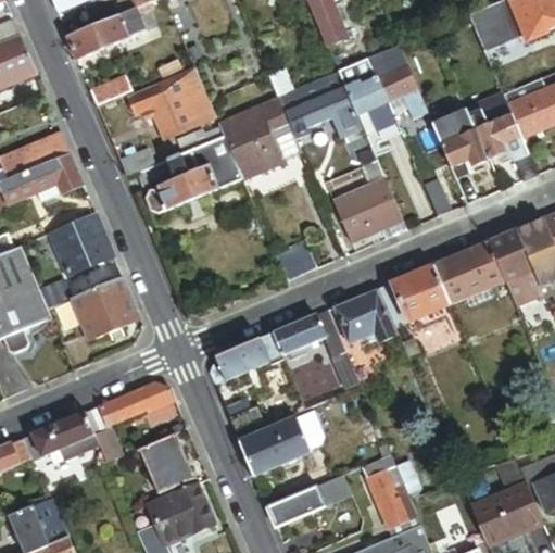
[(0,2),(4,1),(4,0),(0,0),(0,41),(19,34),(12,20),(0,25),(0,2)]
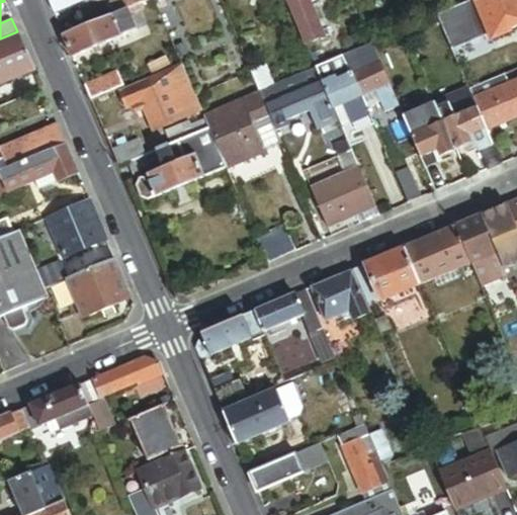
[(48,0),(53,10),(76,0),(48,0)]
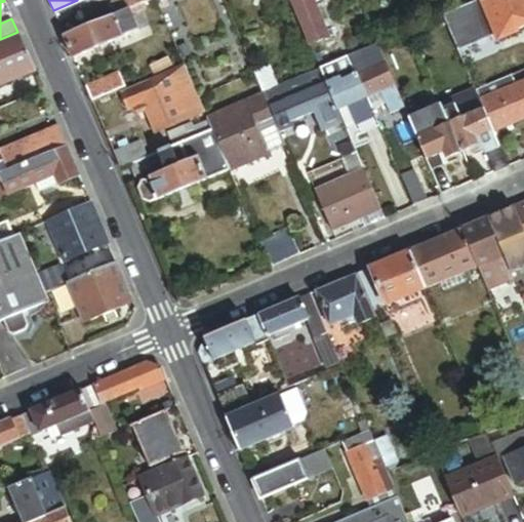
[(135,4),(145,0),(109,0),(115,12),(135,4)]
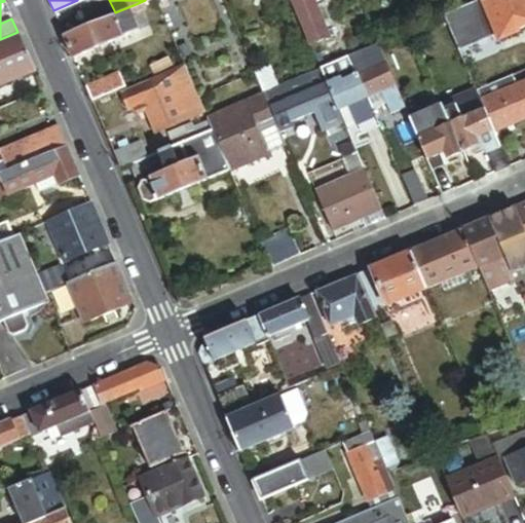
[(291,0),(297,12),(315,5),(315,3),(313,0),(291,0)]
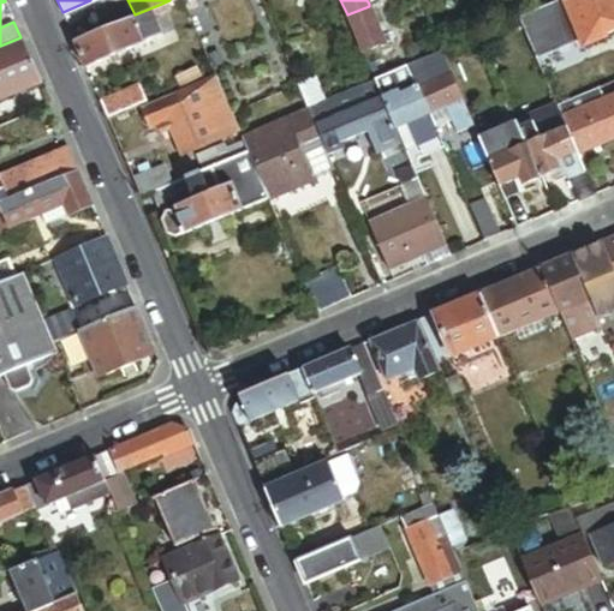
[(613,24),(613,0),(564,0),(584,45),(604,35),(602,29),(613,24)]
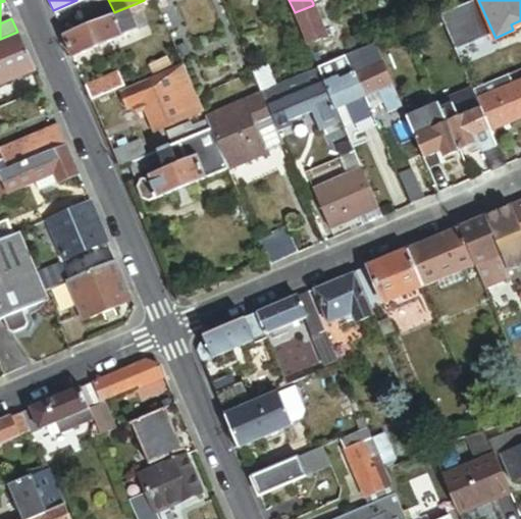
[(136,8),(135,4),(114,12),(63,35),(71,55),(135,29),(127,12),(136,8)]
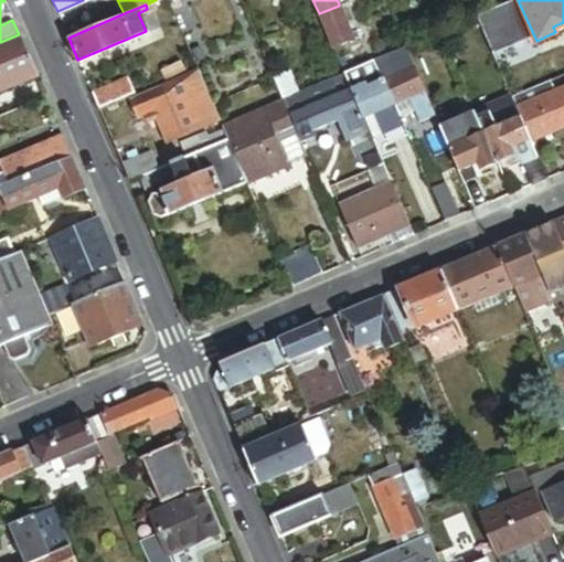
[(319,13),(333,46),(353,38),(339,6),(319,13)]
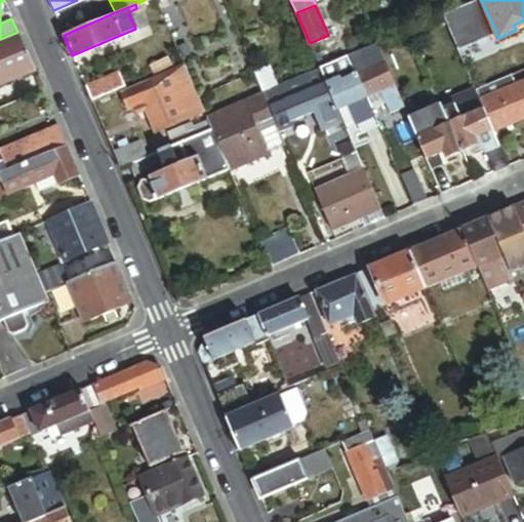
[(450,9),(442,12),(451,35),(459,31),(450,9)]
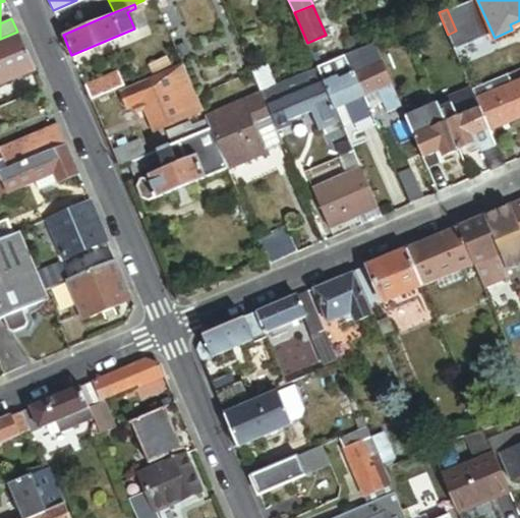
[(0,83),(33,69),(17,32),(0,39),(0,83)]
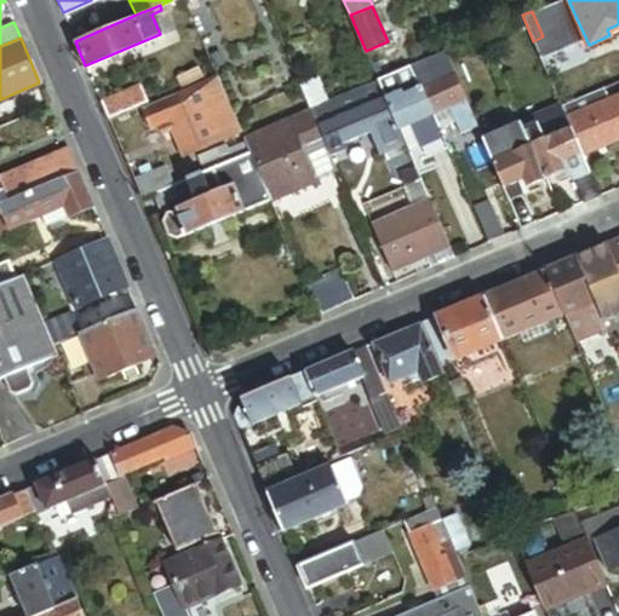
[(470,109),(443,47),(411,62),(433,113),(448,105),(453,116),(470,109)]
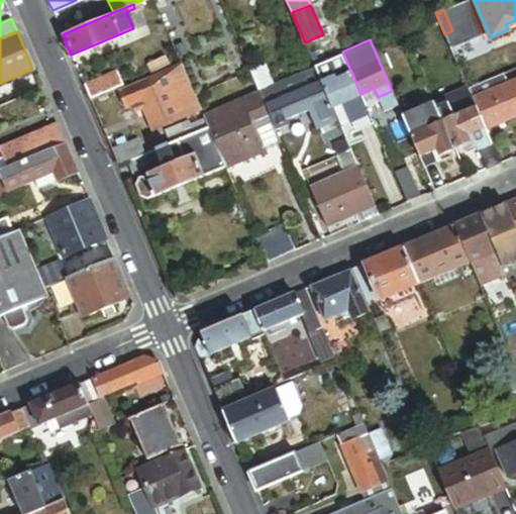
[(332,106),(360,94),(342,52),(314,64),(332,106)]
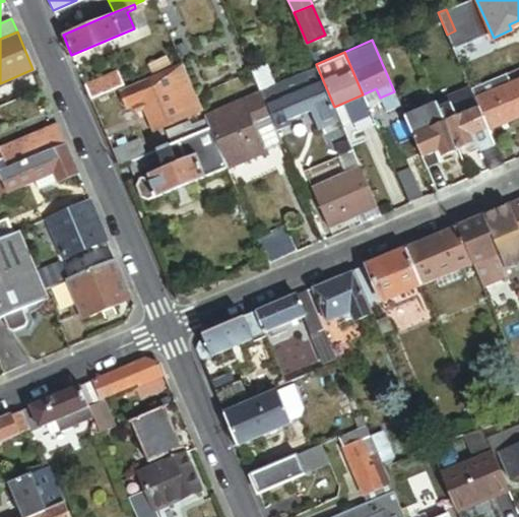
[(152,76),(160,97),(187,84),(195,105),(180,111),(183,117),(202,109),(195,92),(182,63),(152,76)]
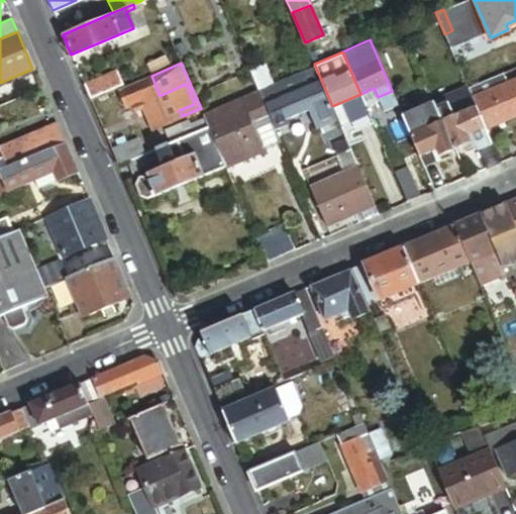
[(271,119),(321,237),(329,233),(325,224),(308,184),(302,169),(339,152),(350,148),(344,134),(332,106),(314,64),(266,84),(258,88),(258,90),(271,119)]
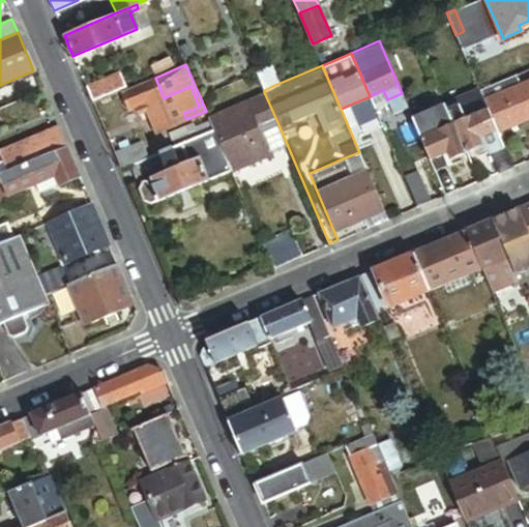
[(264,90),(272,86),(264,66),(256,70),(264,90)]
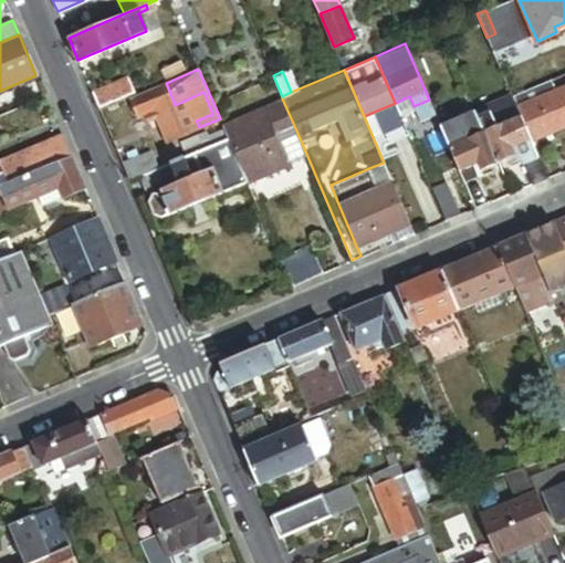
[(98,107),(132,94),(124,76),(91,91),(98,107)]
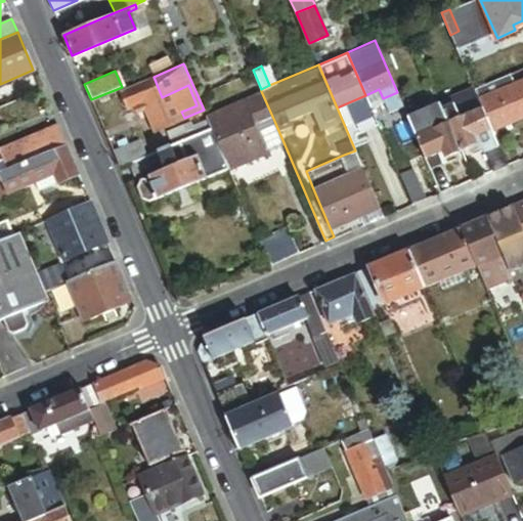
[(522,79),(513,83),(509,74),(474,89),(476,94),(491,130),(522,116),(522,79)]
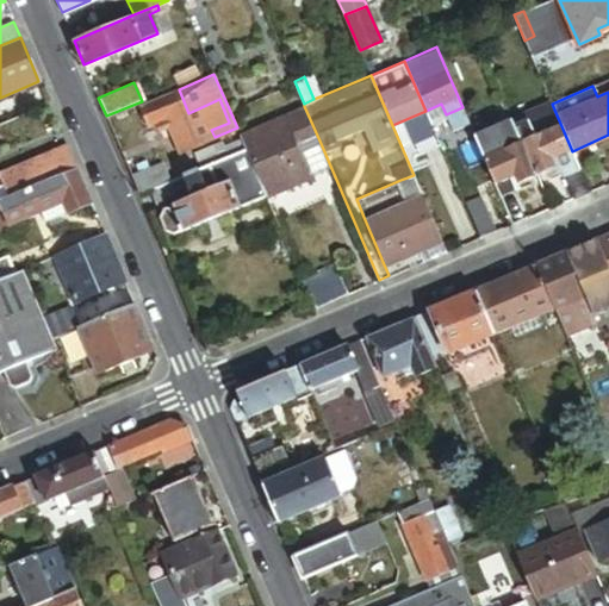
[(179,89),(140,106),(147,125),(154,122),(163,117),(168,127),(179,152),(215,137),(211,130),(229,123),(219,99),(188,113),(179,89)]
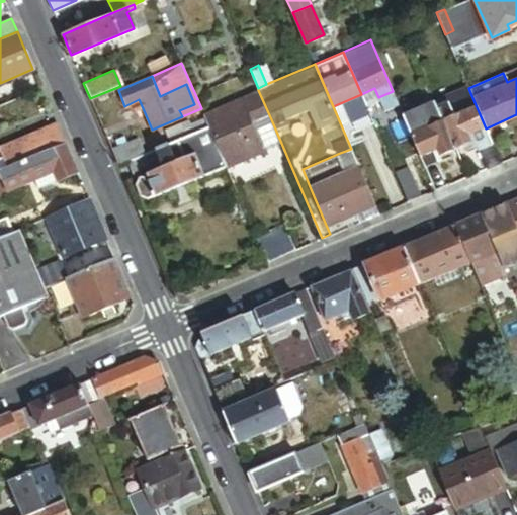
[(361,94),(366,106),(379,100),(378,97),(374,88),(361,94)]
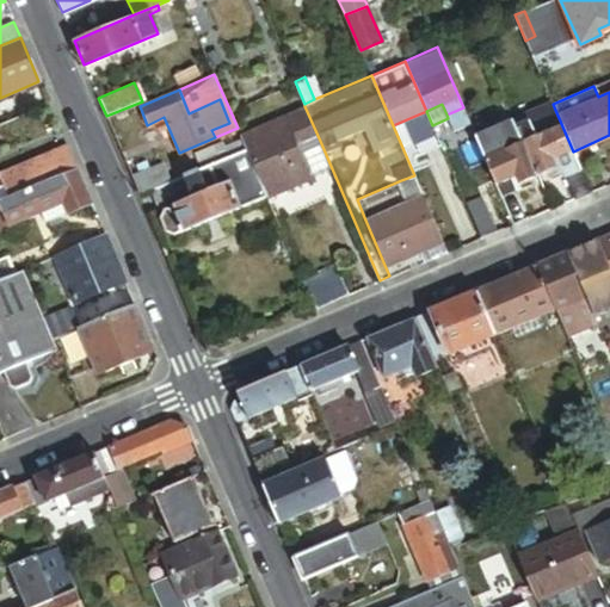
[(320,141),(305,106),(239,134),(246,148),(265,194),(308,177),(297,150),(320,141)]
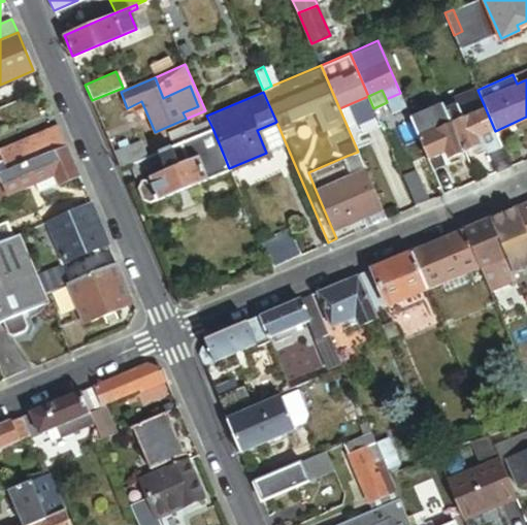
[(391,112),(405,106),(400,93),(386,99),(387,102),(391,112)]
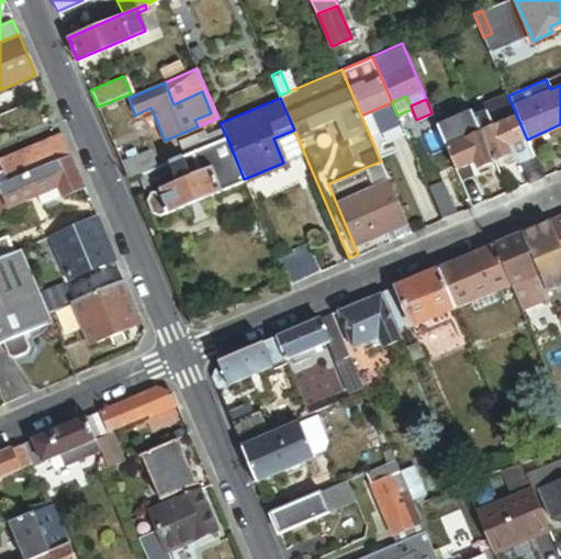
[(511,101),(475,116),(482,132),(494,160),(514,152),(527,182),(542,176),(527,140),(511,101)]
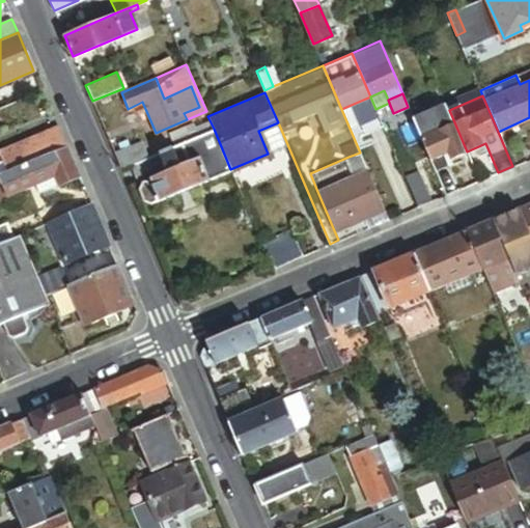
[(341,109),(354,138),(383,126),(375,109),(370,96),(341,109)]
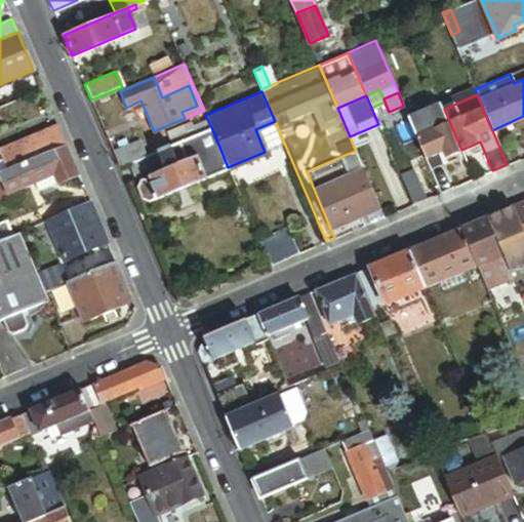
[(136,114),(145,110),(140,101),(132,105),(136,114)]
